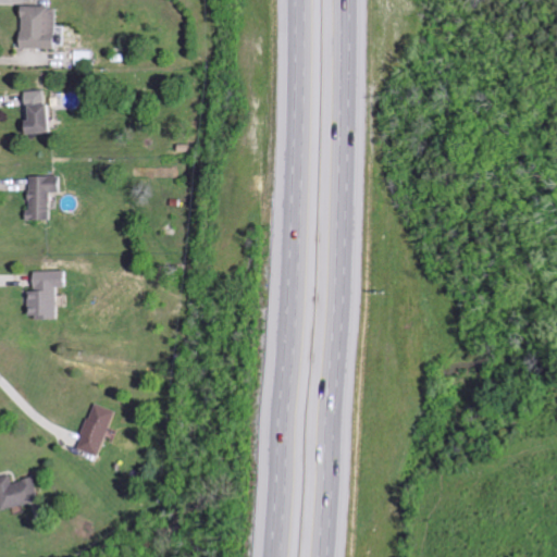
[(63,50),(64,8),(29,8),(28,49),(63,50)]
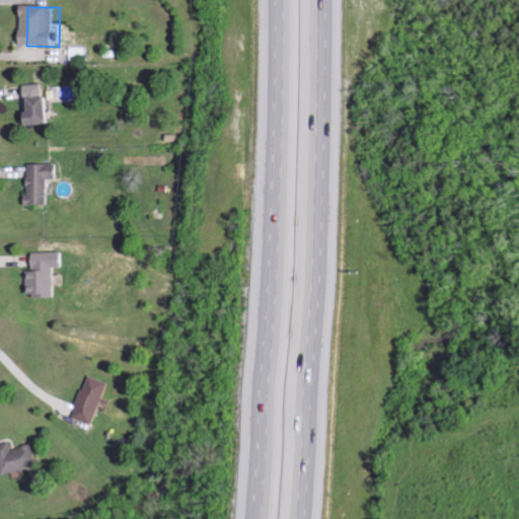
[(57,125),(55,97),(48,98),(47,85),(28,85),(29,126),(57,125)]
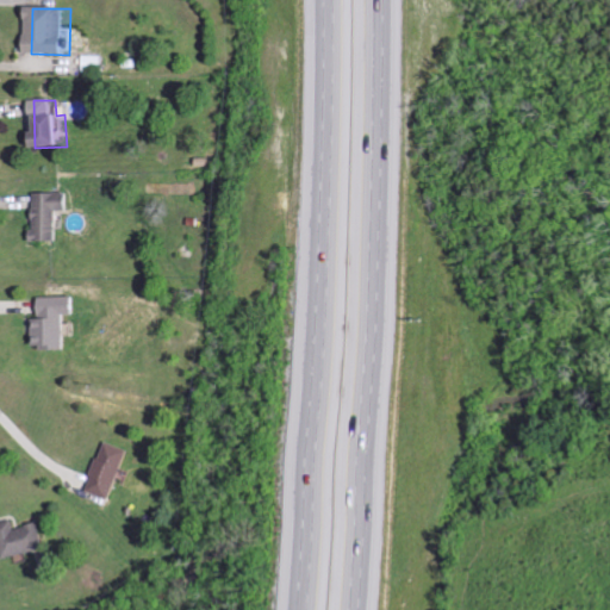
[(38,195),(41,243),(64,242),(63,212),(76,211),(76,194),(38,195)]
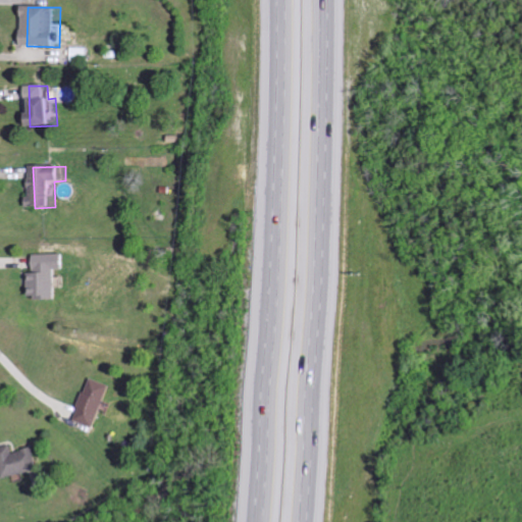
[(53,297),(52,269),(63,269),(63,254),(31,255),(32,272),(24,272),(25,298),(53,297)]
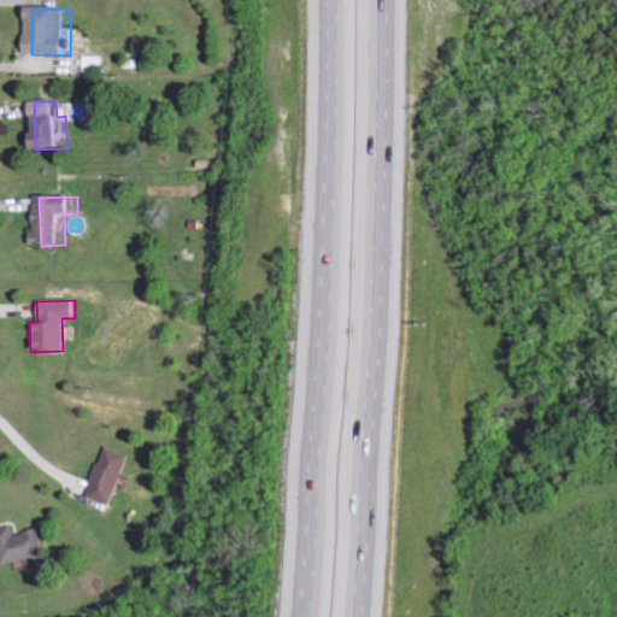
[(109,506),(128,456),(104,446),(84,497),(109,506)]
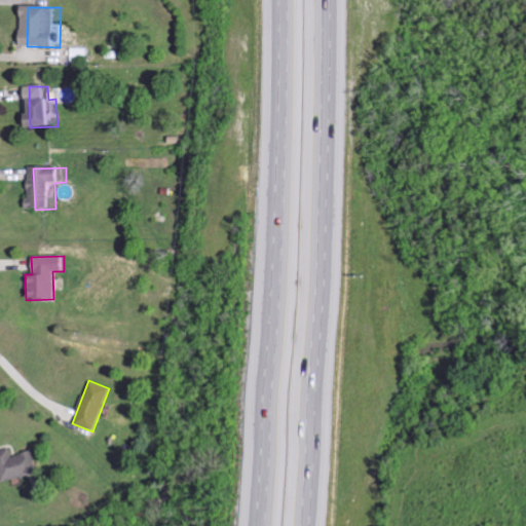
[(0,478),(1,482),(36,474),(31,450),(10,455),(9,448),(0,450),(0,478)]
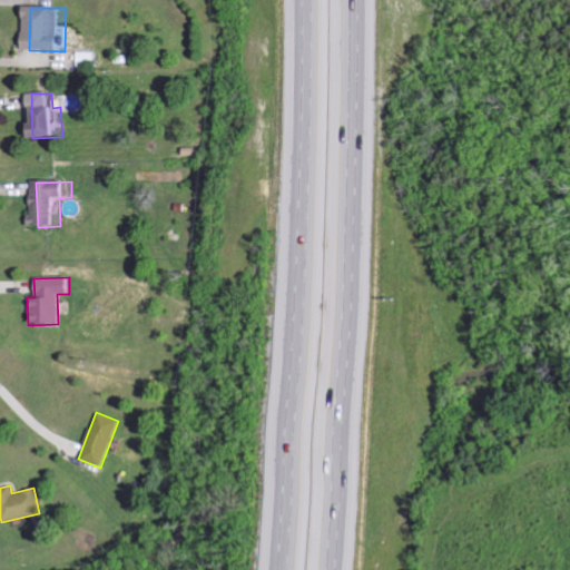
All buildings are outlined.
